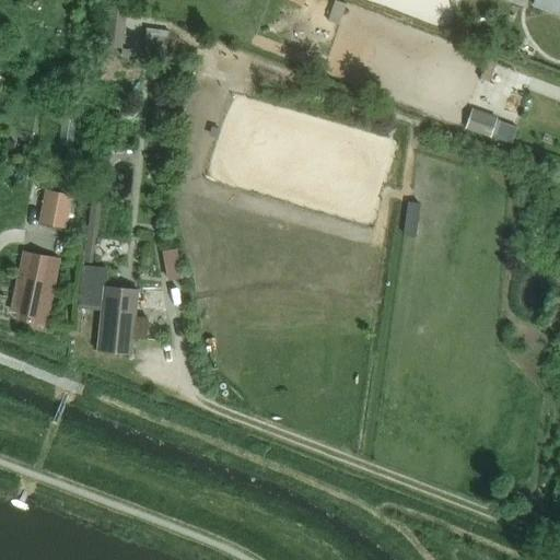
[(559,0),(533,0),(532,6),(559,16),(559,0)]
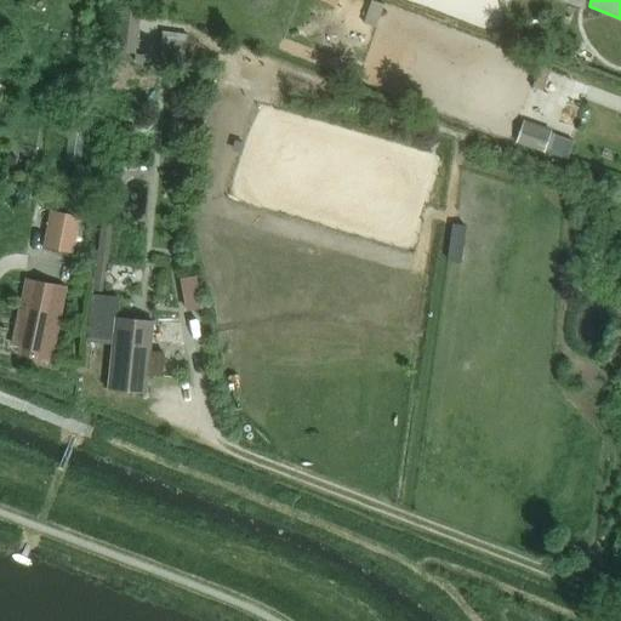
[(136,53),(140,7),(118,6),(114,52),(134,53),(134,61),(143,61),(144,53),(141,53),(136,53)]
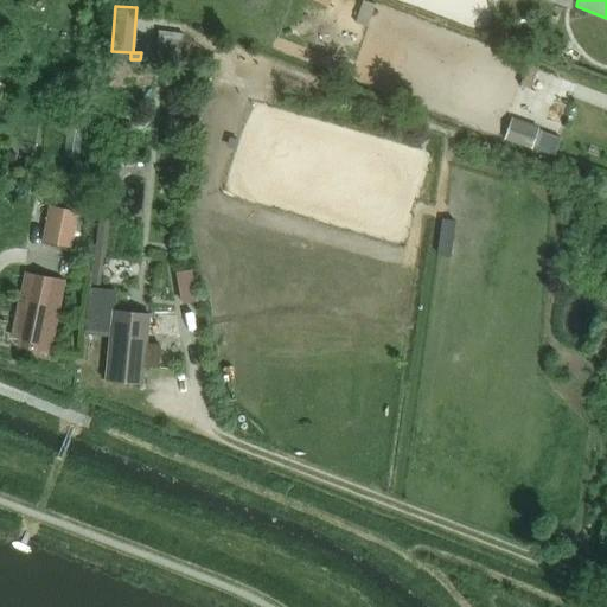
[(164,26),(158,51),(183,57),(189,32),(164,26)]
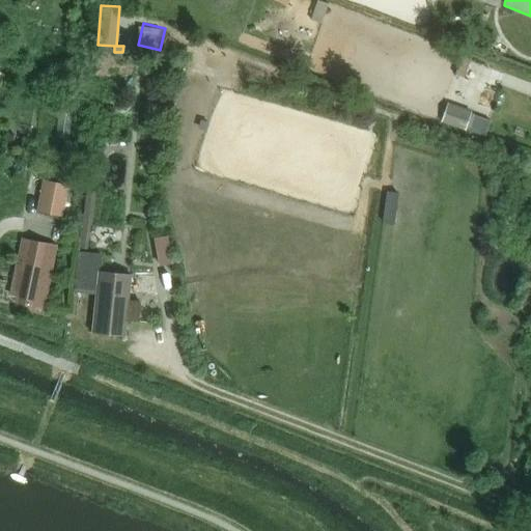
[(447,105),(441,121),(465,130),(471,113),(447,105)]
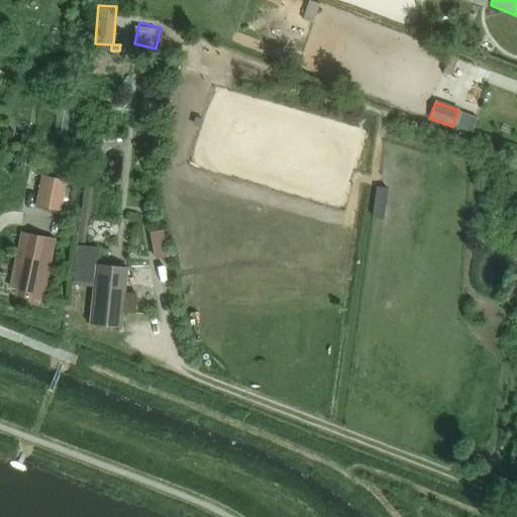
[(104,103),(102,114),(110,115),(112,105),(104,103)]
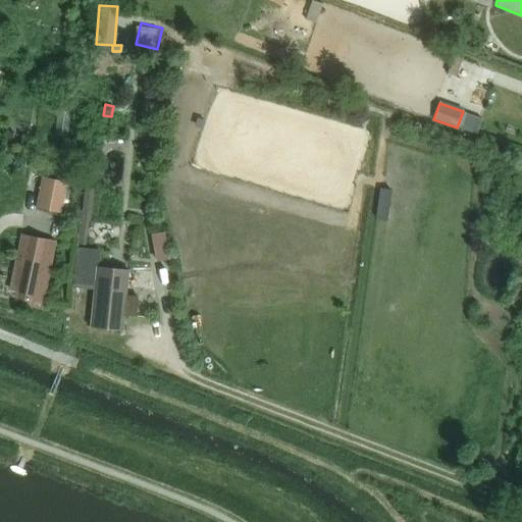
[(463,111),(457,127),(476,135),(482,118),(463,111)]
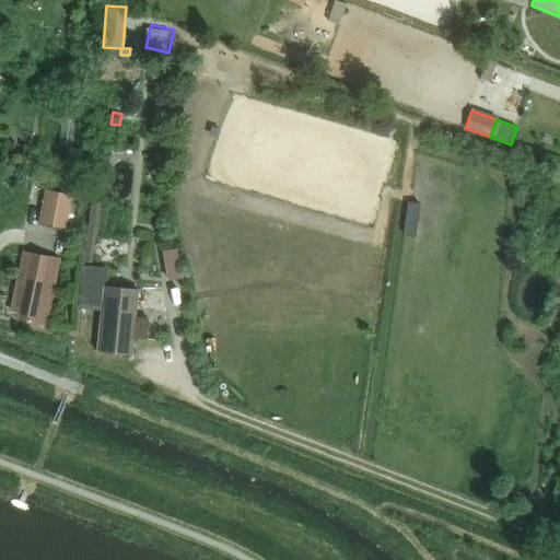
[(41,224),(68,230),(74,195),(47,189),(41,224)]
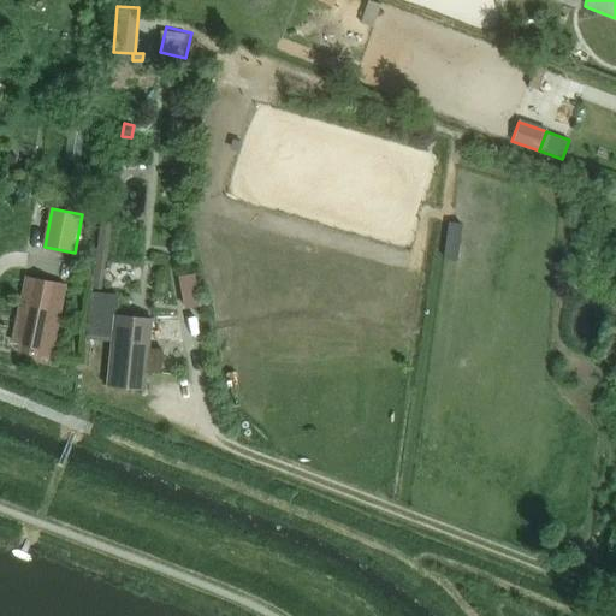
[(21,343),(19,350),(51,356),(66,283),(27,274),(13,341),(21,343)]
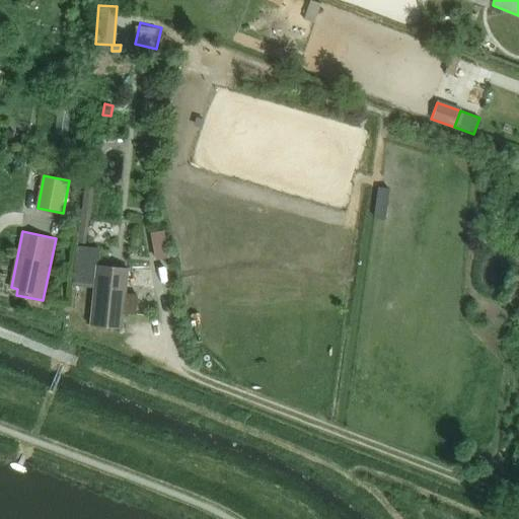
[(94,266),(97,266),(98,248),(76,246),(73,286),(92,288),(94,266)]
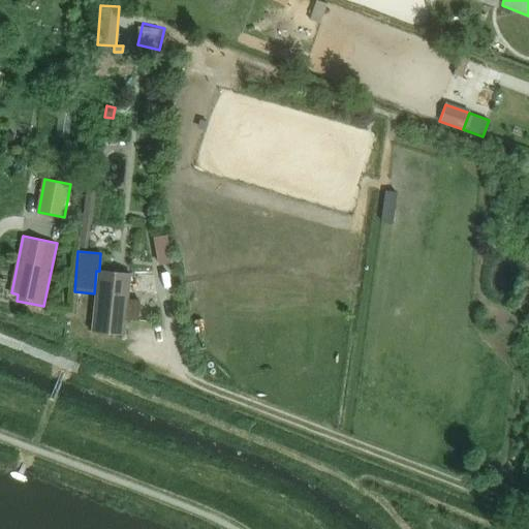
[(128,273),(99,271),(96,271),(94,293),(92,331),(124,333),(128,273)]
